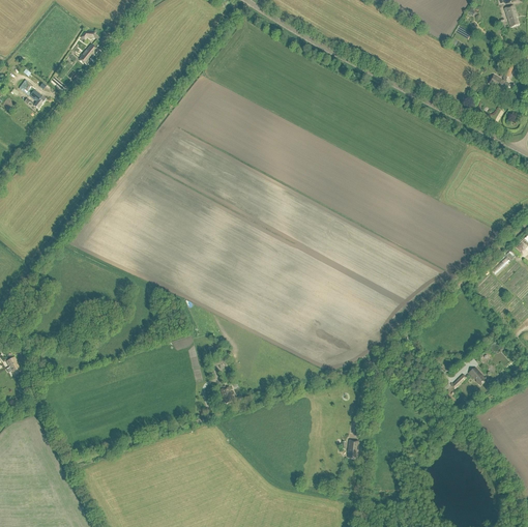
[(502,7),(508,26),(517,23),(515,16),(515,15),(510,4),(502,7)]
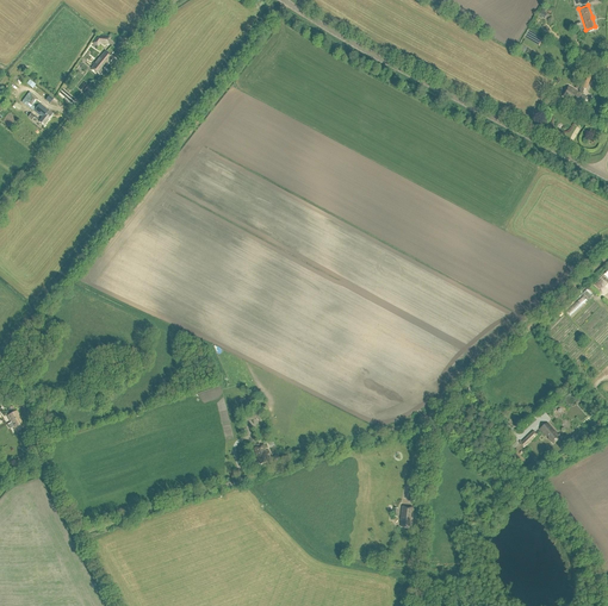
[(94,33),(90,41),(95,44),(98,41),(106,42),(106,35),(94,33)]
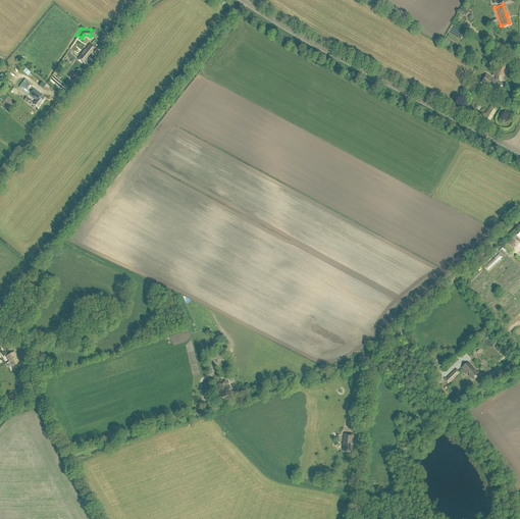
[(75,56),(84,62),(88,56),(87,56),(95,47),(88,41),(75,56)]
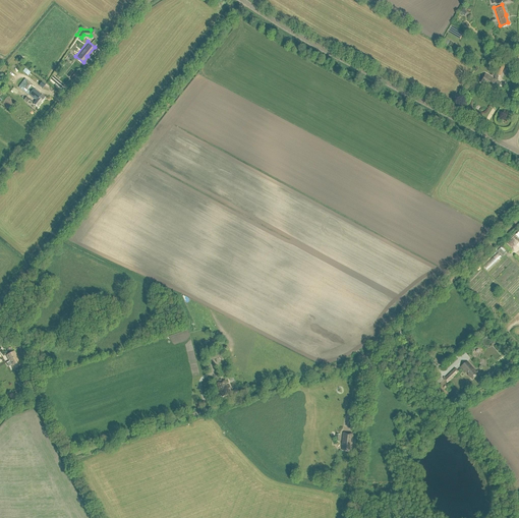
[(499,58),(493,70),(495,71),(498,72),(504,60),(499,58)]
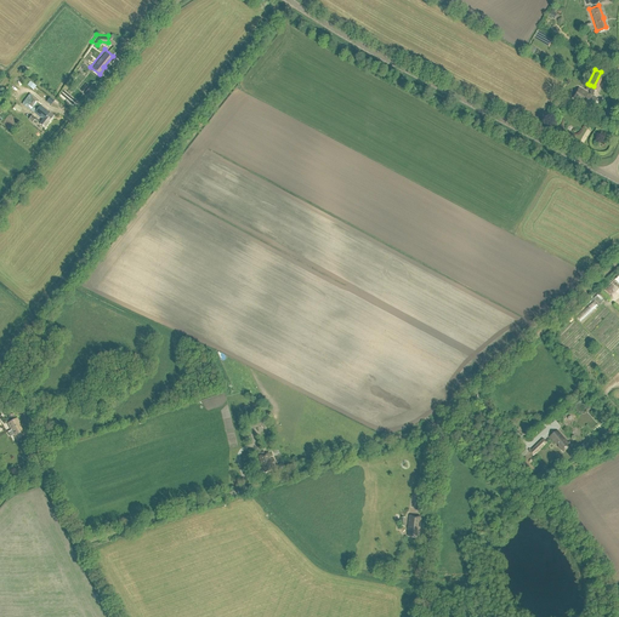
[(577,86),(571,96),(575,98),(575,97),(579,98),(579,100),(580,101),(584,102),(585,101),(591,104),(595,97),(589,93),(586,92),(577,86)]
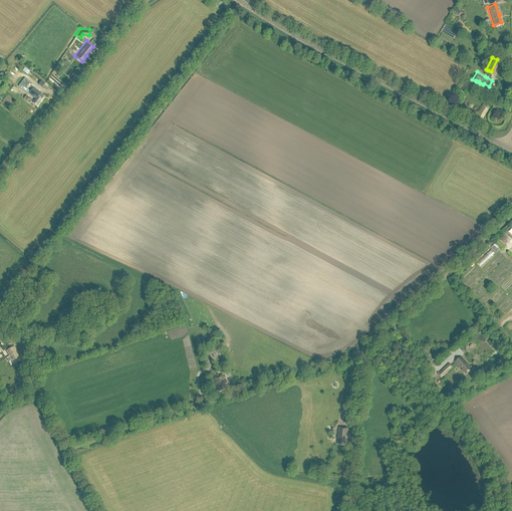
[(23,88),(26,90),(33,96),(30,99),(35,103),(43,93),(31,84),(31,85),(28,82),(29,80),(23,75),(16,83),(23,89),(23,88)]
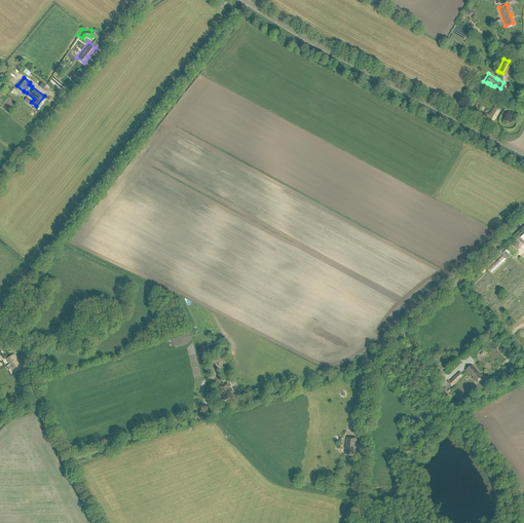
[(217,342),(208,345),(209,347),(210,350),(210,351),(219,348),(217,342)]
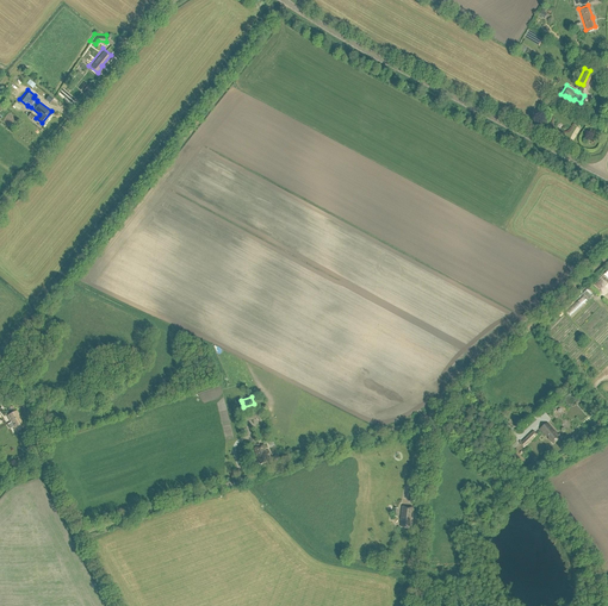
[(5,412),(14,429),(22,425),(17,416),(18,416),(14,407),(5,412)]
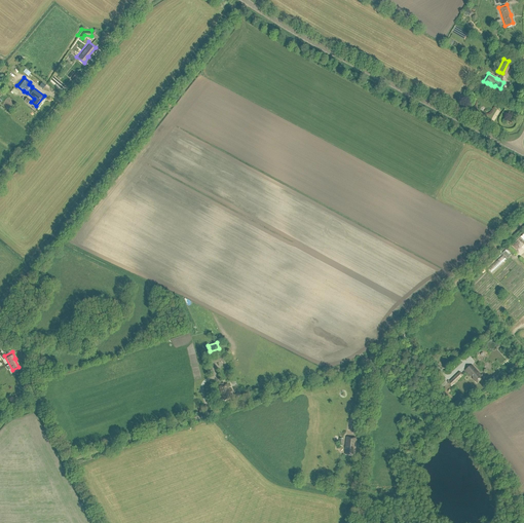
[(221,352),(210,356),(211,361),(222,358),(221,352)]
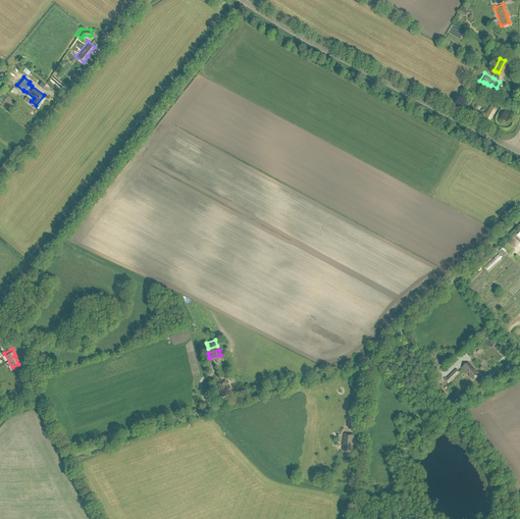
[(476,370),(467,359),(461,365),(465,370),(470,375),(471,374),(472,376),(479,371),(477,368),(476,370)]
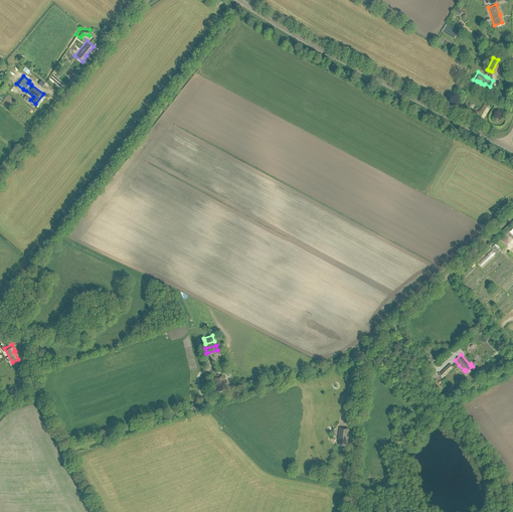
[(448,361),(437,372),(440,376),(451,365),(448,361)]
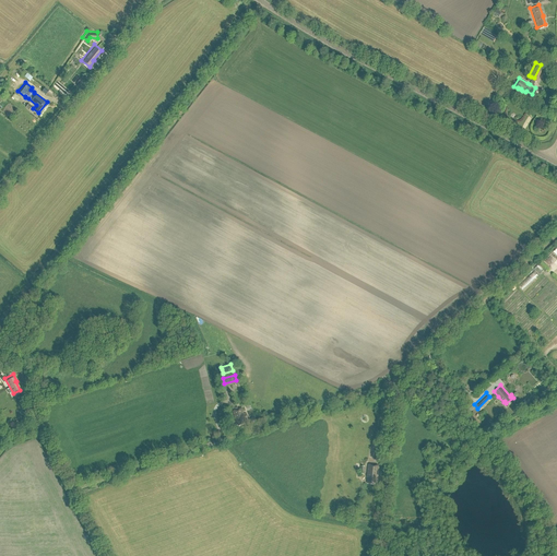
[(469,409),(478,400),(475,397),(465,406),(469,409)]
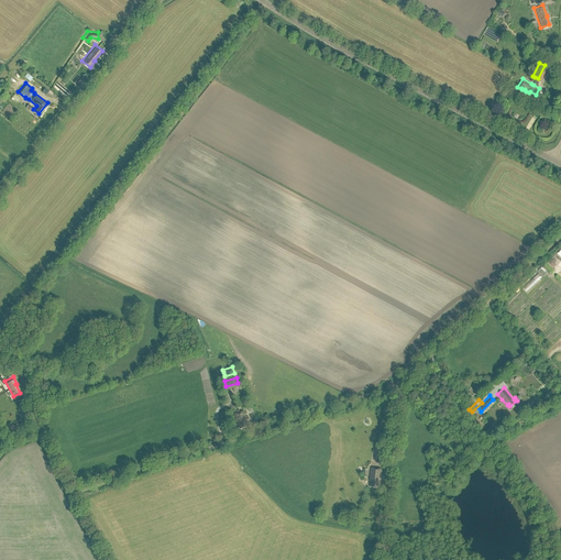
[(246,424),(244,418),(244,417),(242,408),(238,410),(235,410),(233,412),(237,423),(239,427),(246,424)]
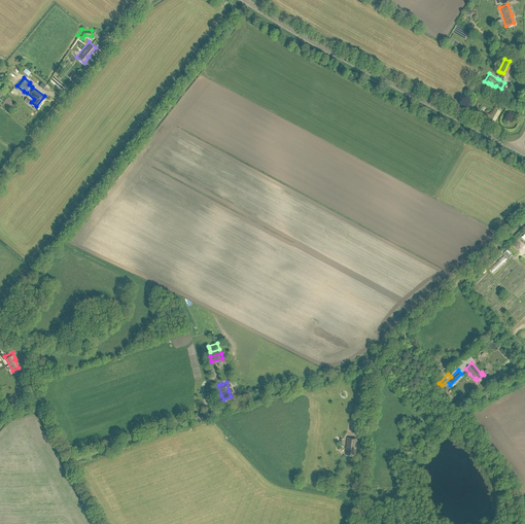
[(356,435),(346,435),(345,447),(346,447),(345,452),(354,453),(356,435)]
